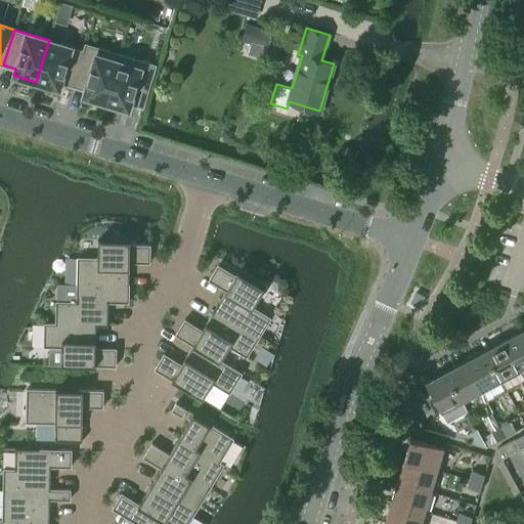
[(73,85),(86,43),(85,42),(83,49),(49,40),(36,82),(59,88),(61,82),(73,85)]
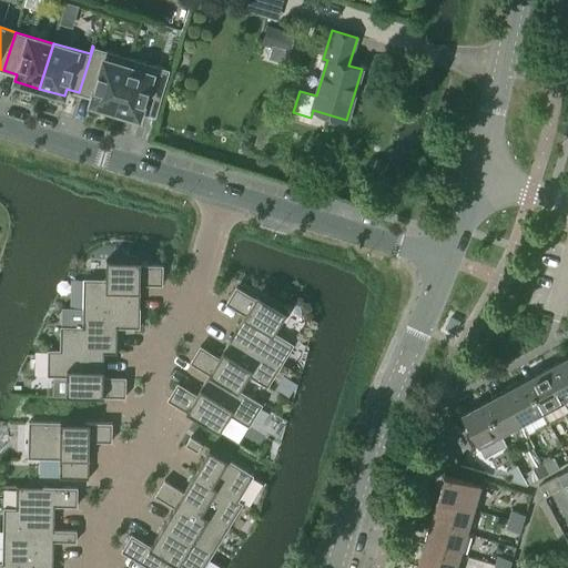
[(93,47),(79,92),(92,97),(90,103),(114,111),(131,58),(93,47)]
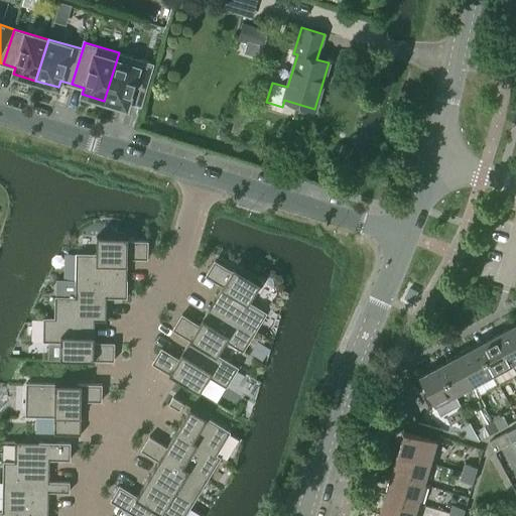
[(119,52),(104,101),(127,108),(129,101),(141,105),(153,62),(119,52)]
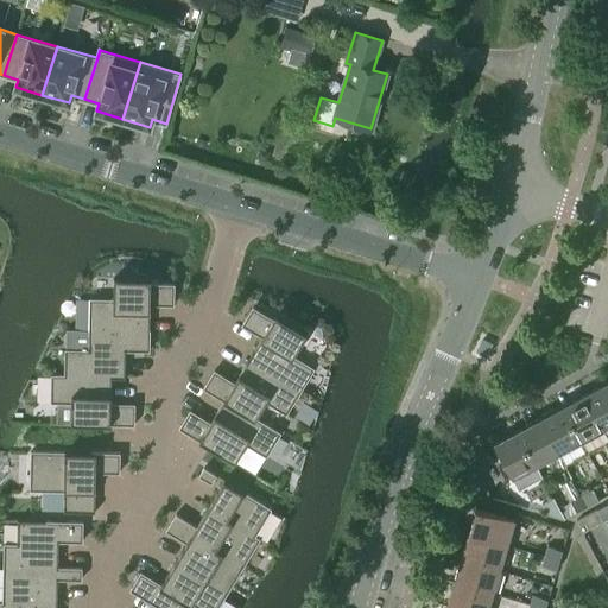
[(90,329),(150,329),(150,303),(173,304),(173,284),(150,284),(150,279),(114,279),(114,298),(90,298),(90,329)]
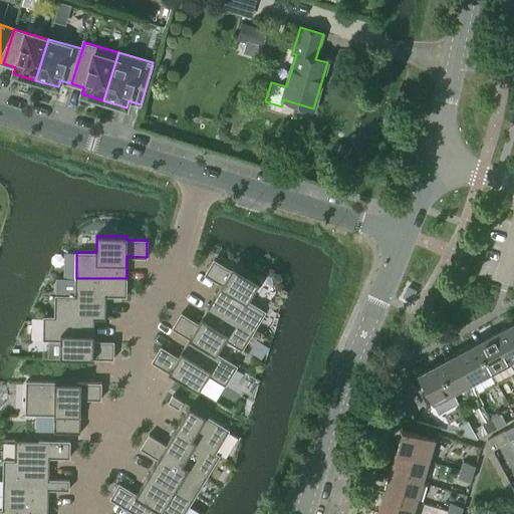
[(212,303),(253,329),(264,311),(247,300),(259,282),(234,267),(231,270),(214,260),(205,273),(223,284),(212,303)]
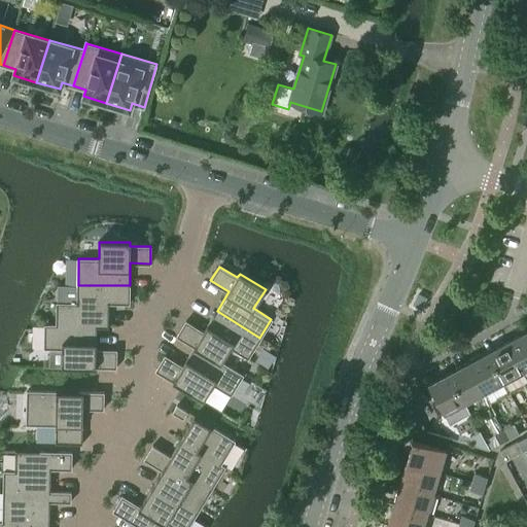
[(129,303),(130,285),(78,285),(77,303),(57,303),(56,325),(96,325),(107,325),(107,303),(129,303)]
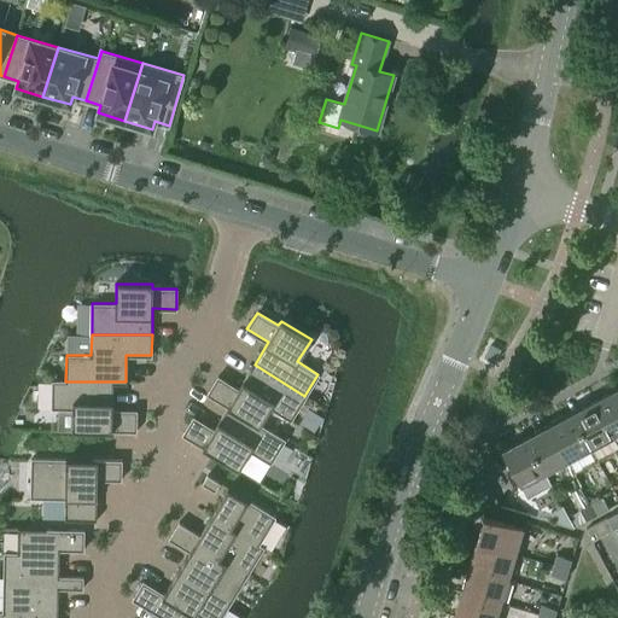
[(209,394),(228,406),(260,424),(269,408),(290,420),(304,396),(255,365),(238,390),(219,378),(209,394)]
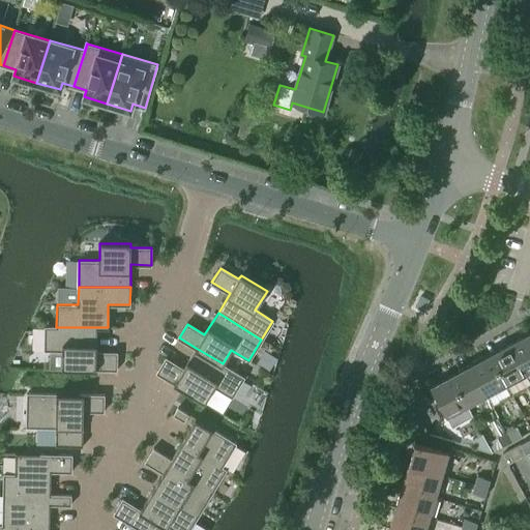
[(96,327),(56,327),(46,327),(45,350),(63,350),(62,367),(116,369),(116,352),(102,352),(104,333),(95,333),(96,327)]
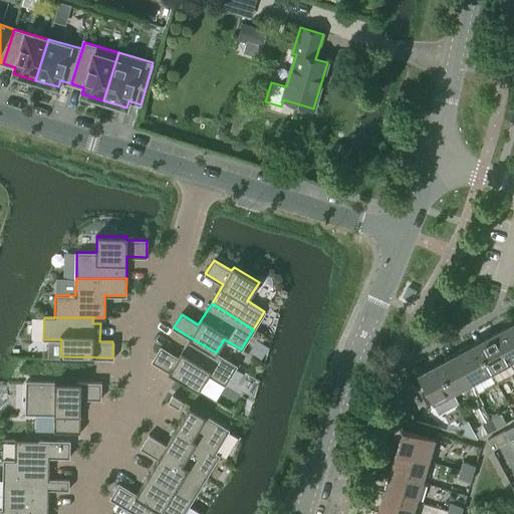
[(513,358),(513,322),(495,332),(510,361),(513,358)]
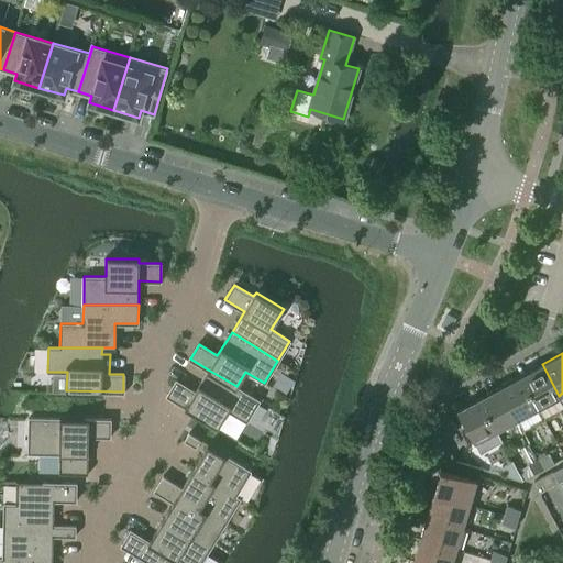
[(521,376),(538,407),(559,396),(542,364),(521,376)]
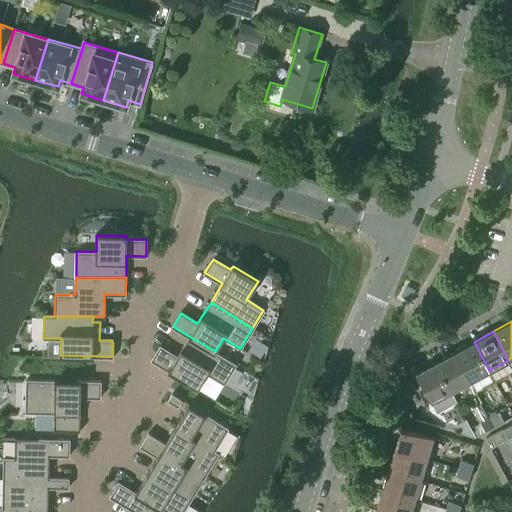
[(236,364),(215,351),(189,336),(177,356),(160,346),(152,359),(198,387),(207,372),(224,383),(236,364)]
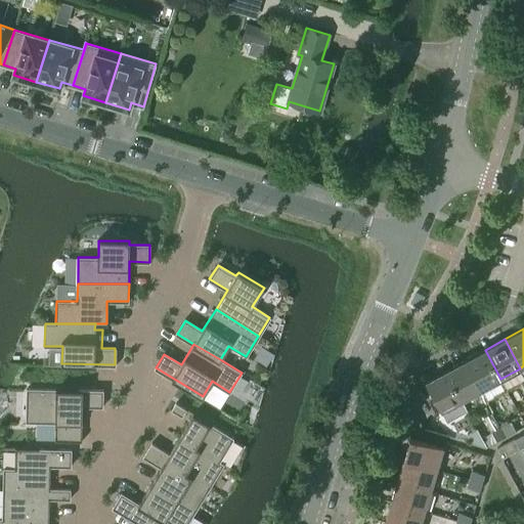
[(500,379),(485,350),(466,360),(481,389),(500,379)]
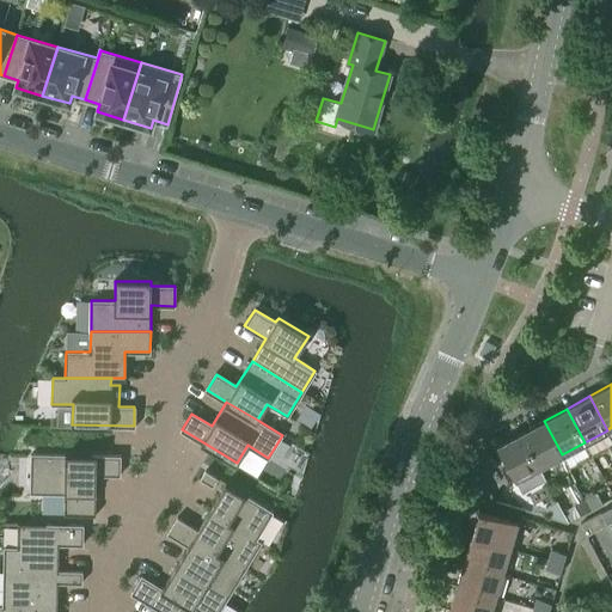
[(521,433),(539,467),(562,454),(544,421),(521,433)]
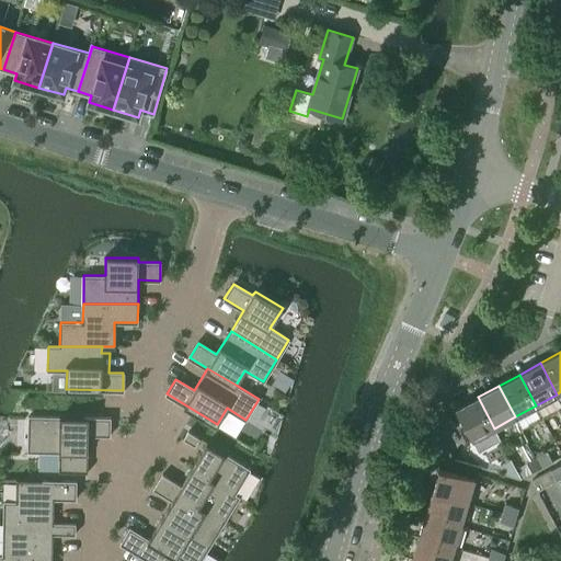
[(494,428),(478,397),(456,409),(479,450),(500,439),(494,428)]
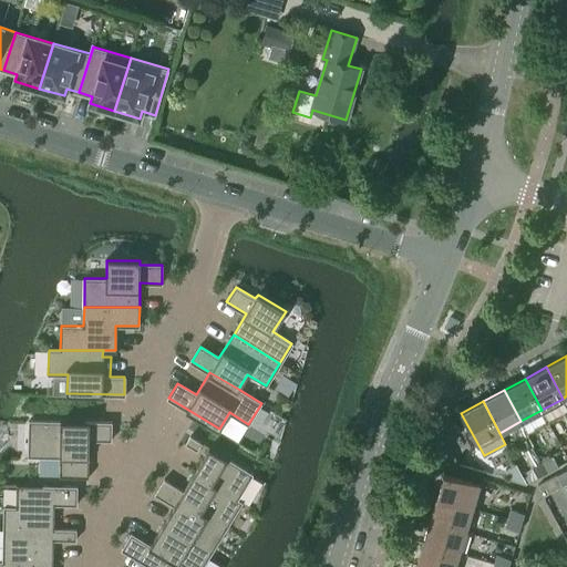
[(112,421),(29,420),(28,456),(60,456),(60,475),(89,476),(89,440),(112,440),(112,421)]
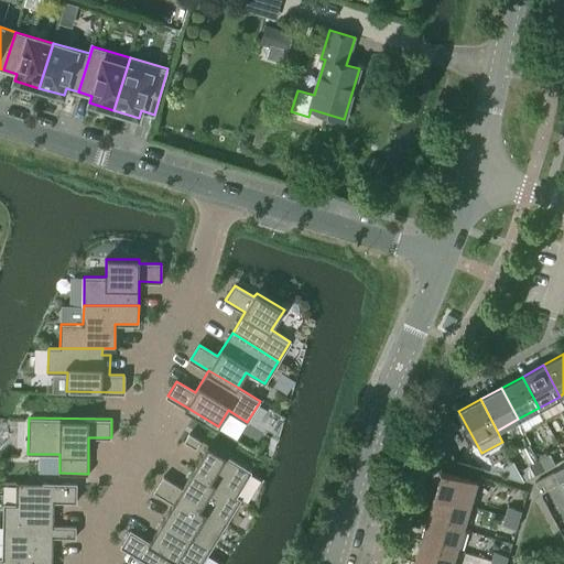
[(201,440),(188,433),(184,441),(196,447),(201,440)]
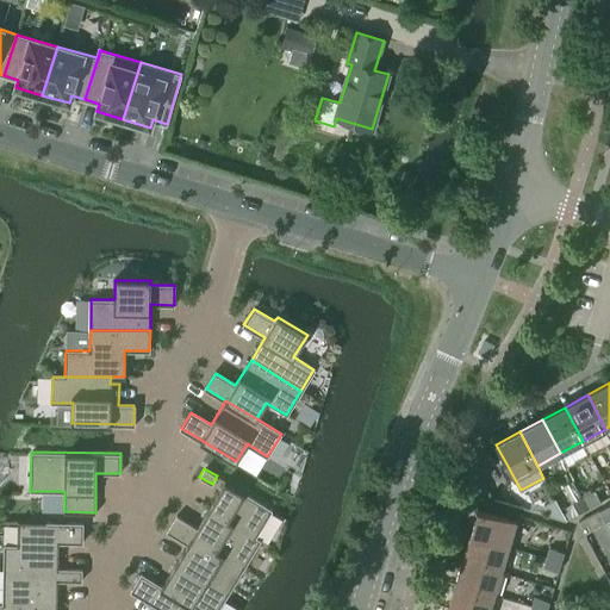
[(209,510),(254,536),(271,510),(225,483),(209,510)]
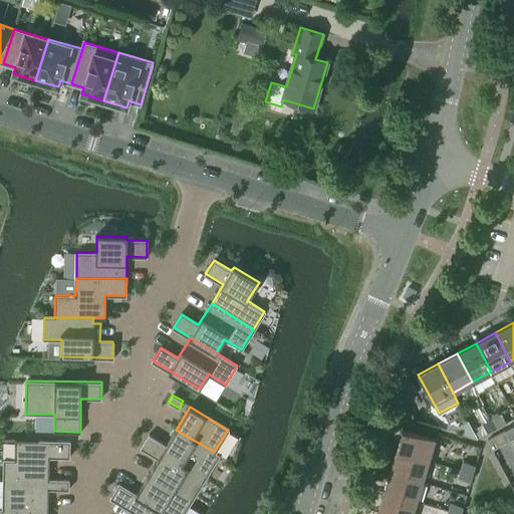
[(491,418),(496,427),(506,422),(501,413),(491,418)]
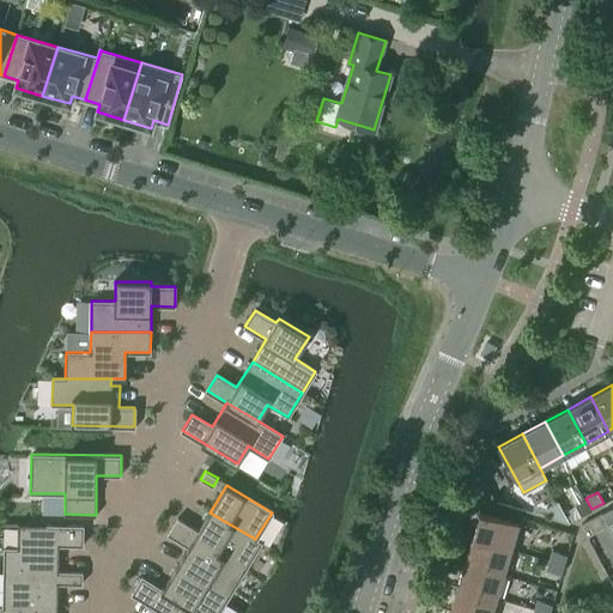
[(592,509),(586,498),(575,504),(581,515),(592,509)]
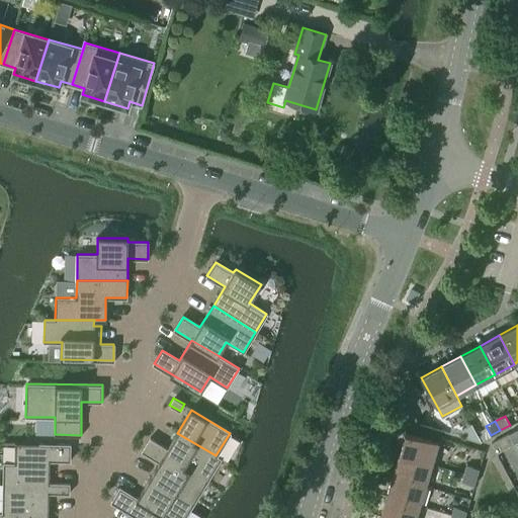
[(471,423),(461,428),(466,437),(480,441),(481,440),(471,423)]
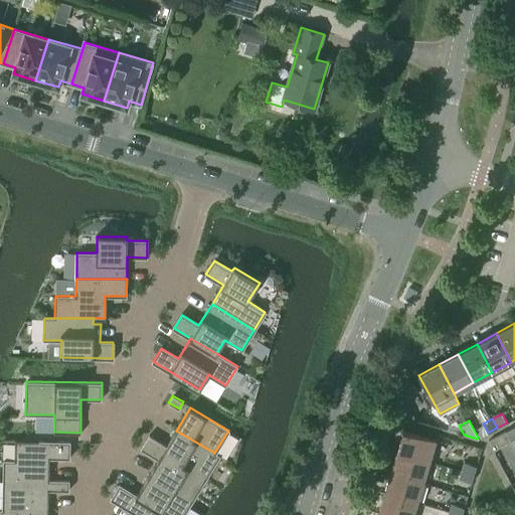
[(514,438),(514,426),(514,425),(505,431),(510,441),(514,438)]
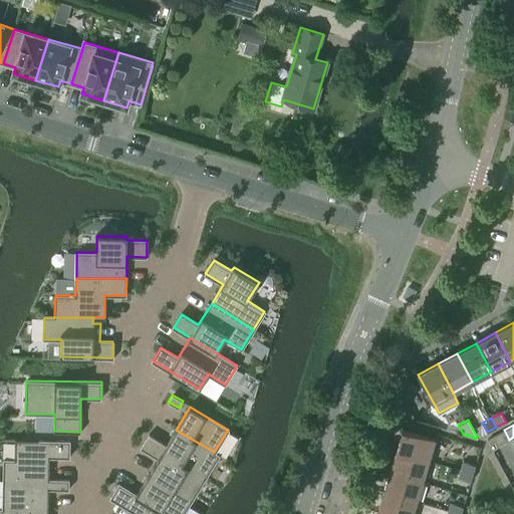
[(396,450),(429,460),(435,438),(403,428),(396,450)]
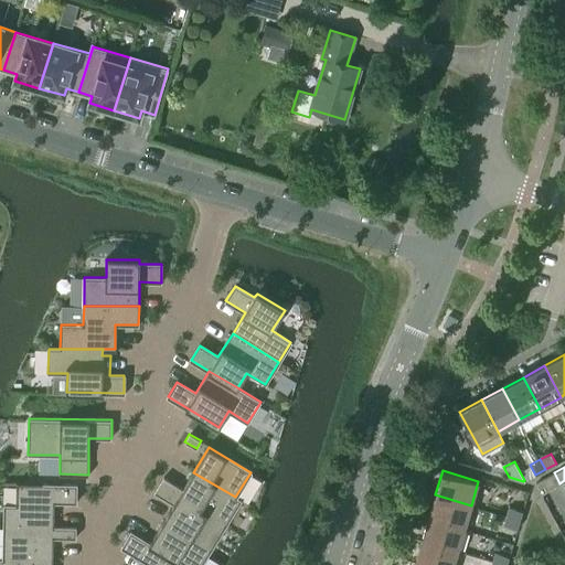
[(163,477),(159,484),(179,497),(178,498),(224,525),(241,500),(235,497),(193,472),(183,489),(163,477)]
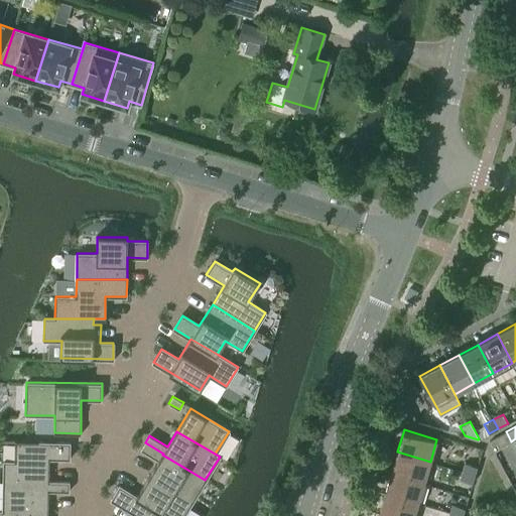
[(3,480),(48,481),(49,460),(71,460),(71,441),(15,440),(15,461),(3,461),(3,480)]
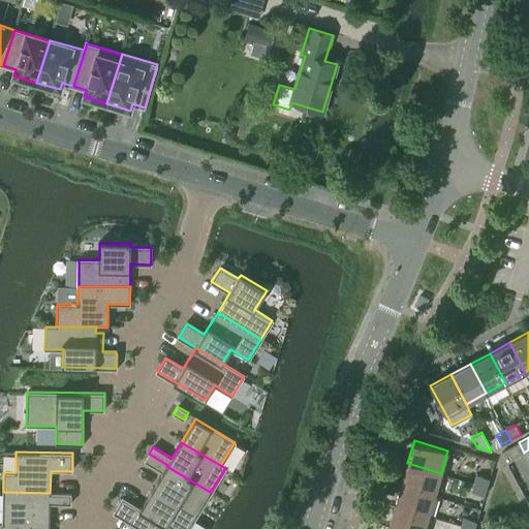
[(149,454),(145,461),(163,472),(153,488),(196,515),(210,492),(166,466),(167,465),(149,454)]
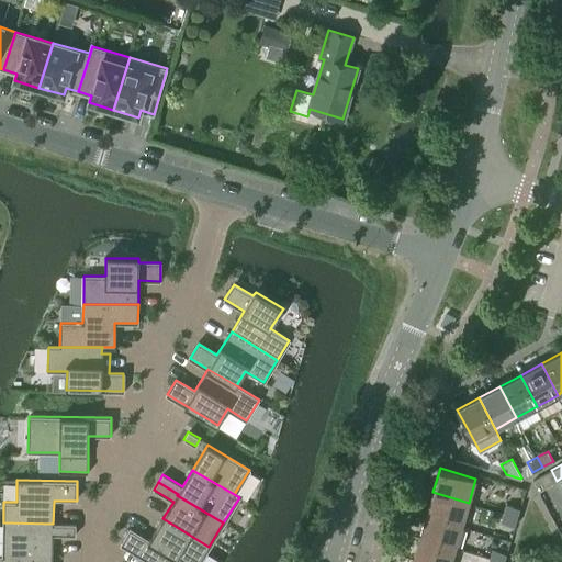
[(469,503),(433,492),(426,515),(461,525),(469,503)]
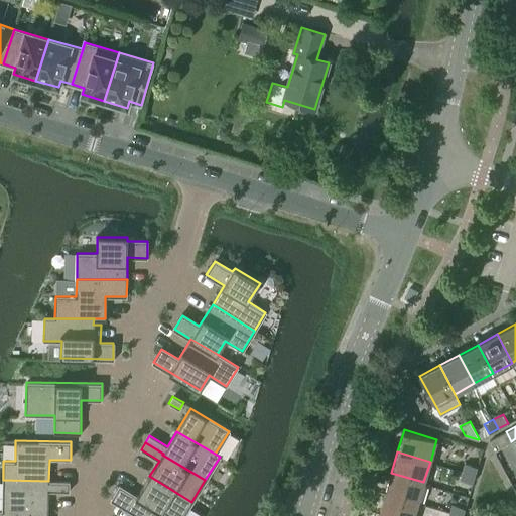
[(463,471),(475,475),(477,466),(465,463),(463,471)]
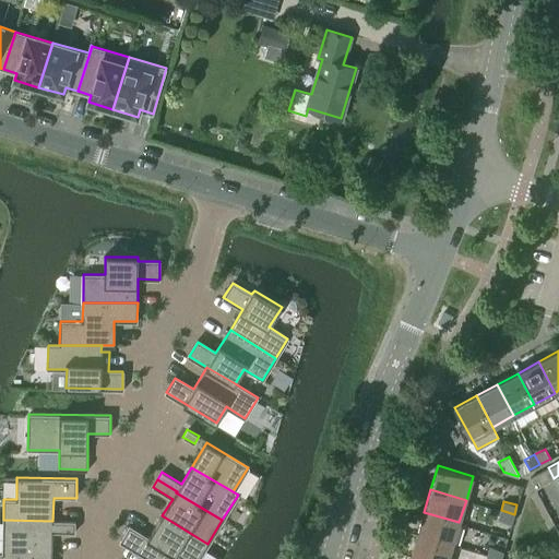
[(514,514),(501,510),(498,520),(512,523),(514,514)]
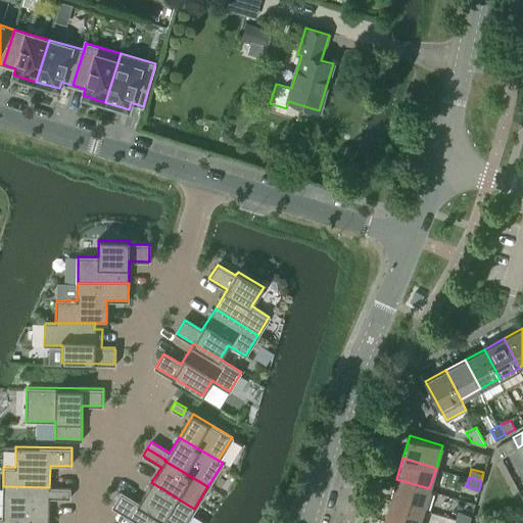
[(429,488),(396,479),(390,500),(423,510),(429,488)]
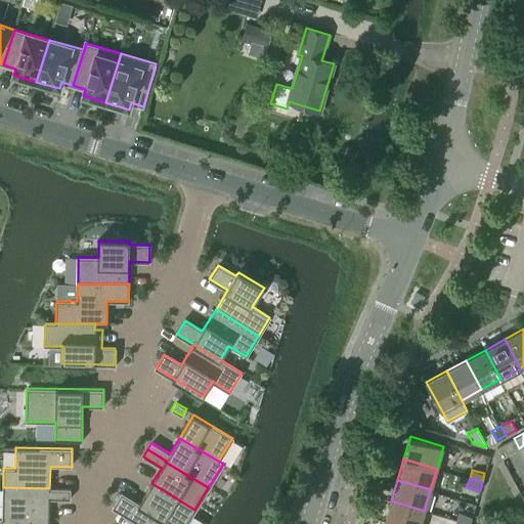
[(113,508),(139,523),(138,523),(162,523),(166,519),(174,523),(185,523),(194,510),(151,483),(139,504),(121,493),(113,508)]
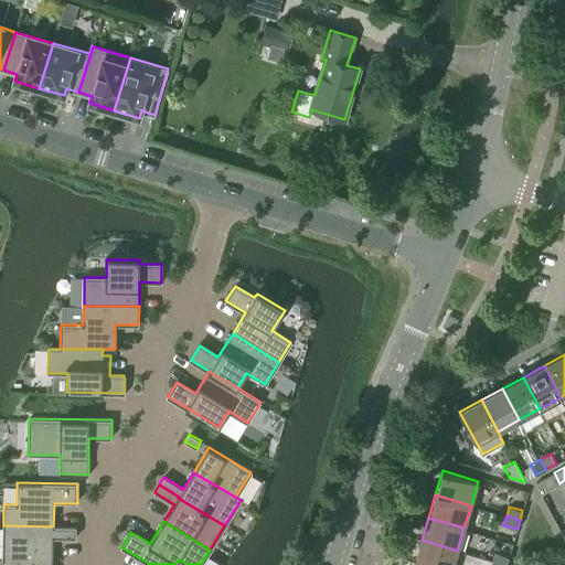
[(53,526),(3,525),(3,558),(53,558),(54,537),(76,539),(76,526),(53,526)]
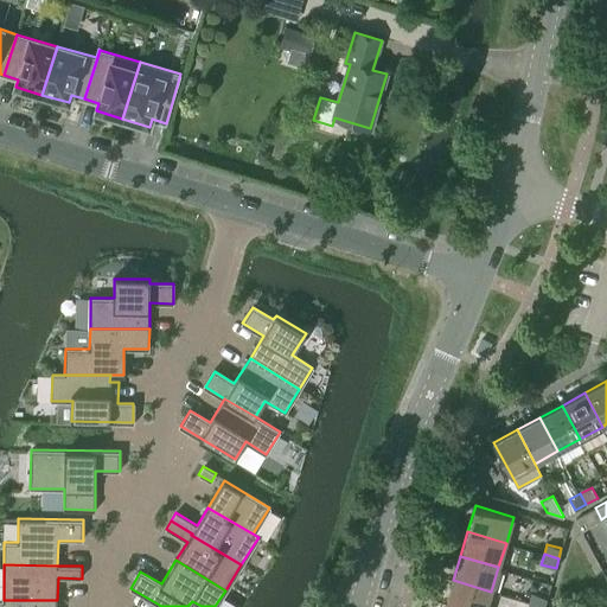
[(486,606),(491,592),(453,580),(446,605),(452,606),(486,606)]
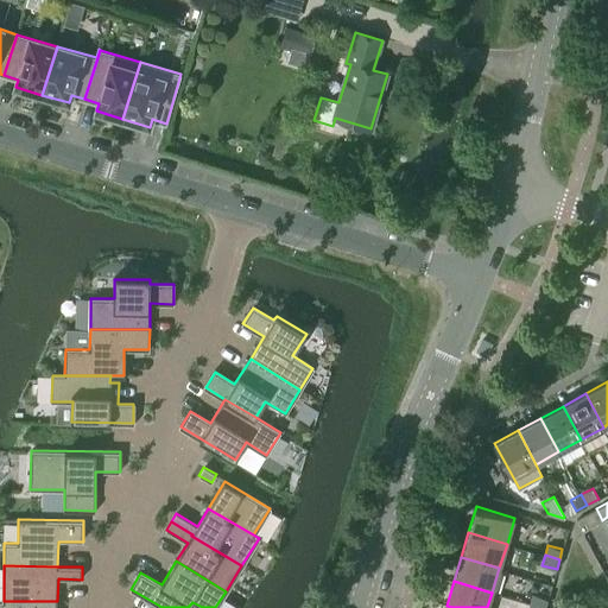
[(530,605),(543,607),(544,607),(548,599),(533,594),(530,605)]
